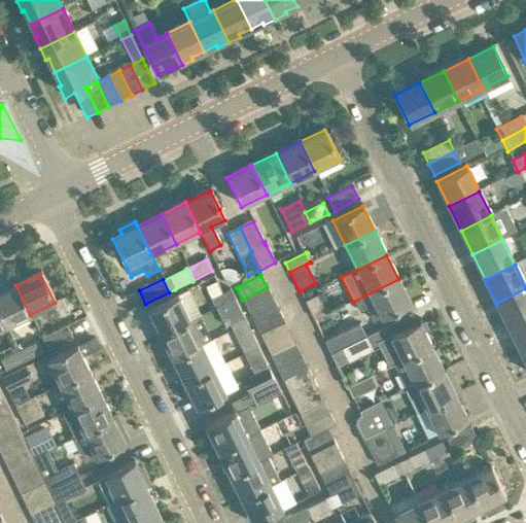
[(381,318),(392,313),(411,304),(398,279),(353,302),(358,312),(365,309),(372,322),(381,318)]
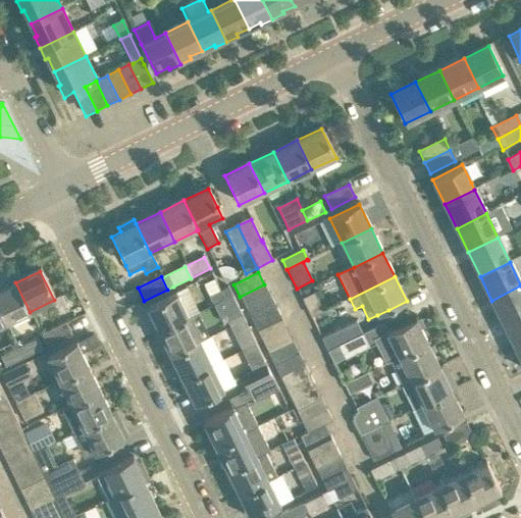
[(0,311),(6,324),(30,312),(15,282),(0,290),(0,311)]
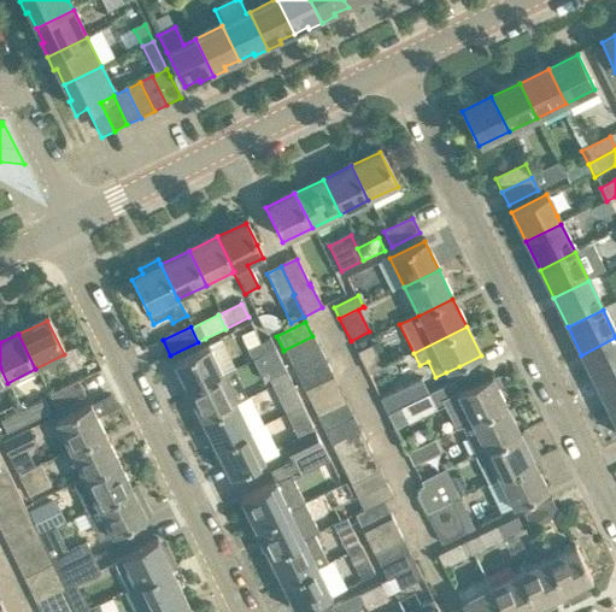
[(291,365),(320,351),(312,336),(283,351),(291,365)]
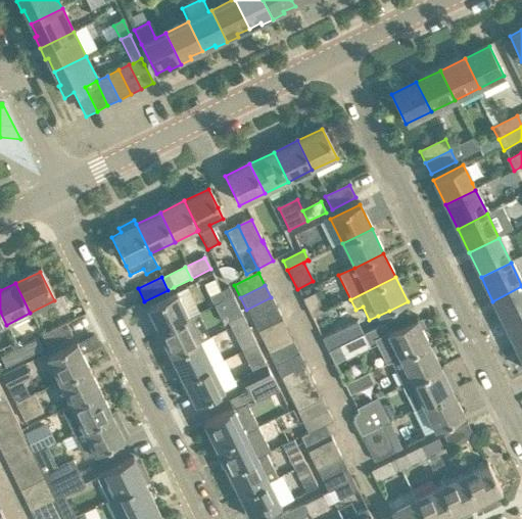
[(505,325),(521,316),(521,286),(492,301),(505,325)]
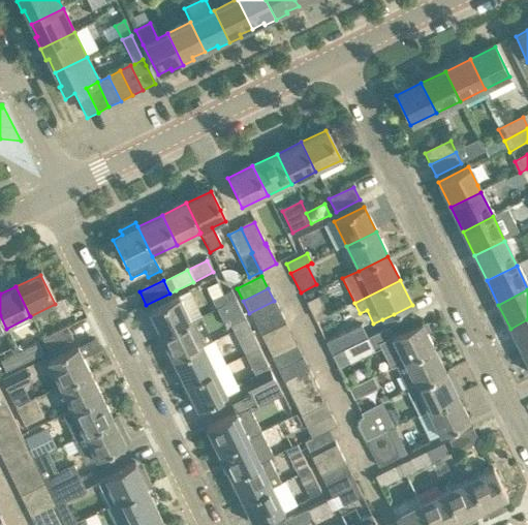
[(227,305),(235,302),(230,291),(222,296),(223,299),(227,305)]
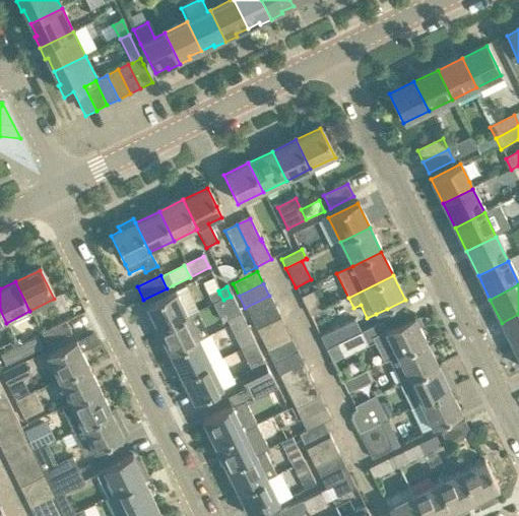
[(188,317),(184,311),(176,293),(146,308),(157,332),(188,317)]
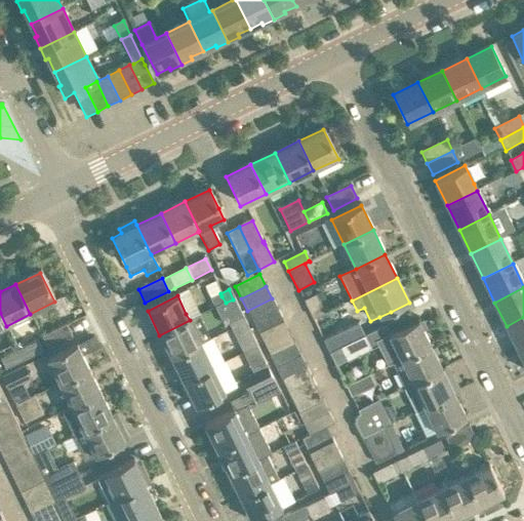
[(313,320),(325,314),(316,295),(304,301),(313,320)]
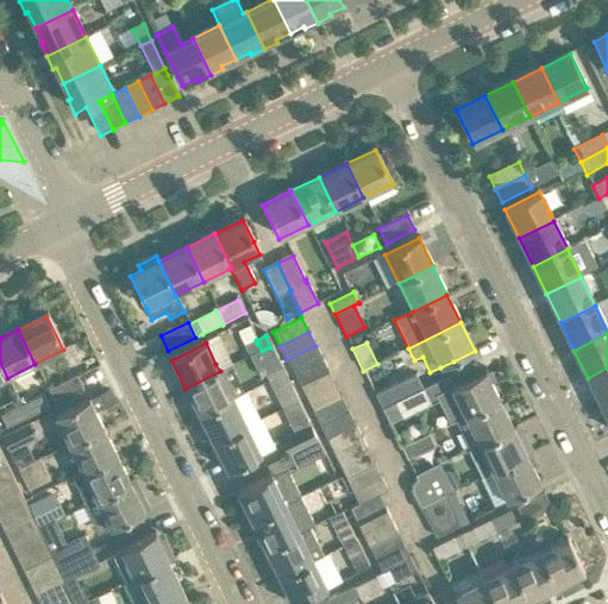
[(293,373),(323,360),(315,346),(287,360),(293,373)]
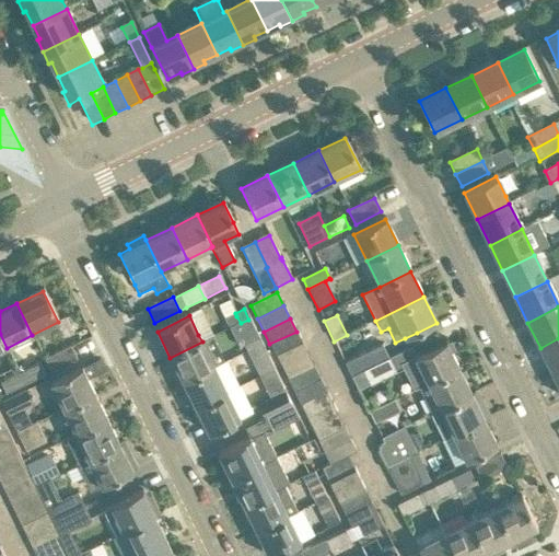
[(258,338),(254,328),(248,320),(241,323),(230,328),(239,348),(246,345),(248,350),(260,345),(258,338)]
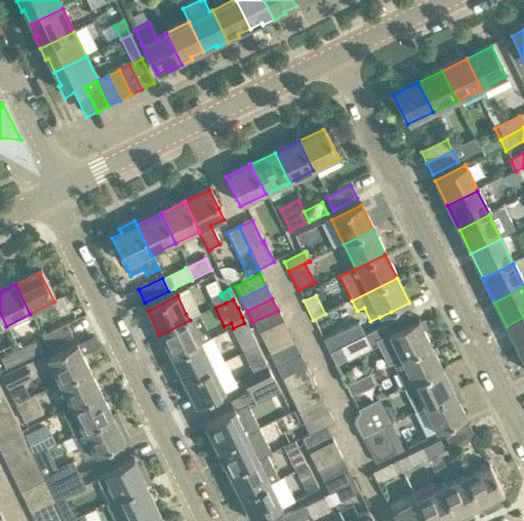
[(258,334),(283,322),(278,311),(252,322),(258,334)]
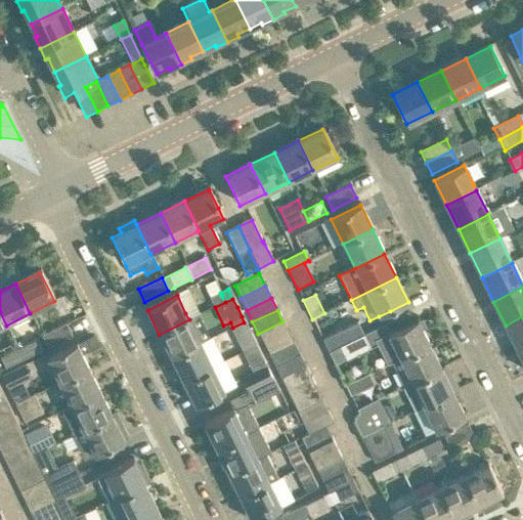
[(518,350),(522,347),(522,316),(506,326),(518,350)]
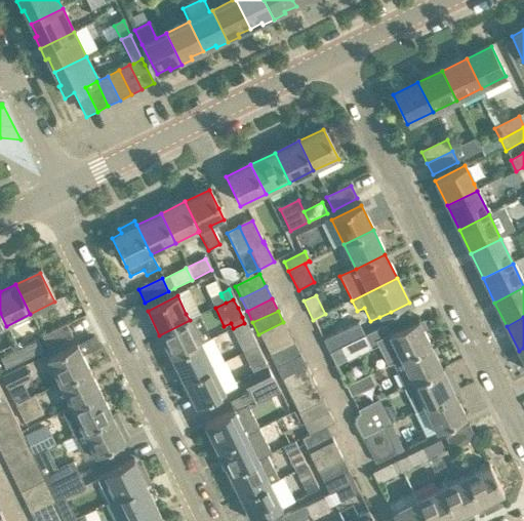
[(171,359),(201,345),(190,320),(159,335),(171,359)]
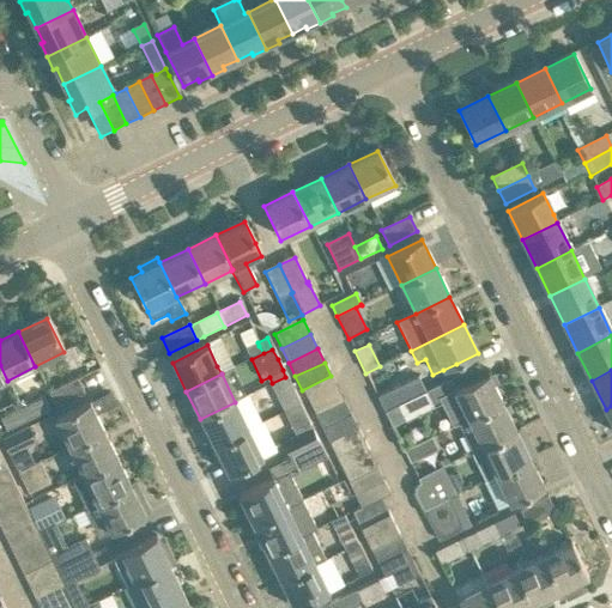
[(453,429),(502,403),(489,375),(453,393),(447,382),(425,391),(397,406),(405,420),(441,403),(453,429)]
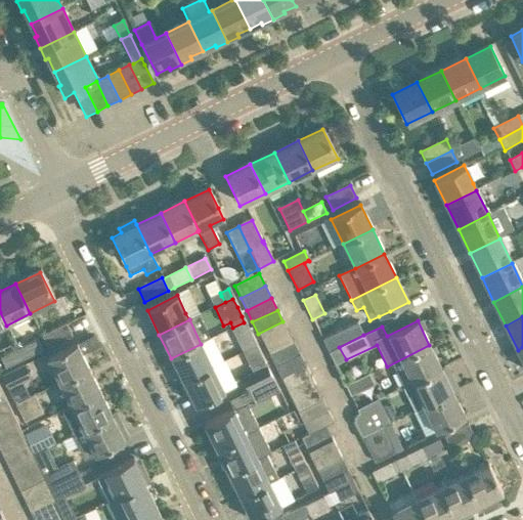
[(264,345),(289,333),(282,321),(258,334),(264,345)]
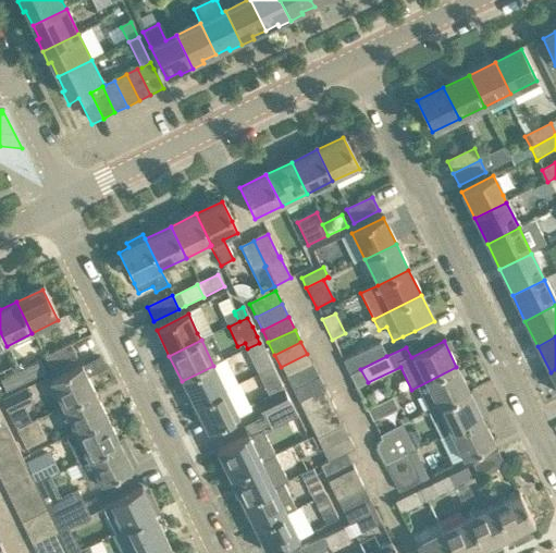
[(260,375),(272,368),(259,343),(247,348),(260,375)]
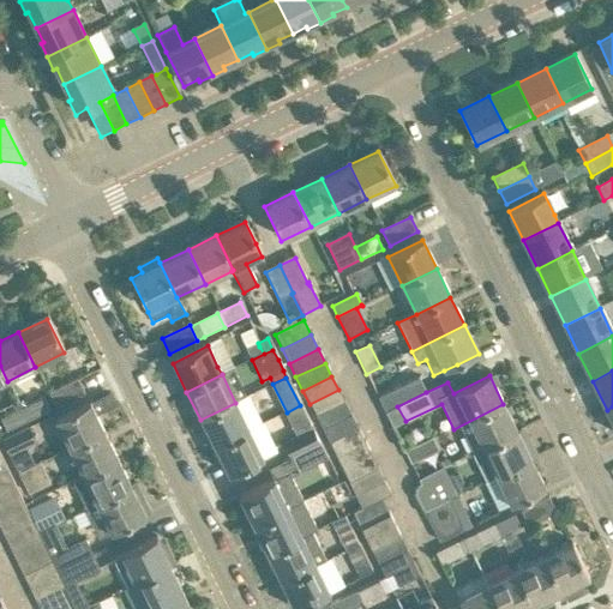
[(397,406),(426,392),(420,378),(390,392),(397,406)]
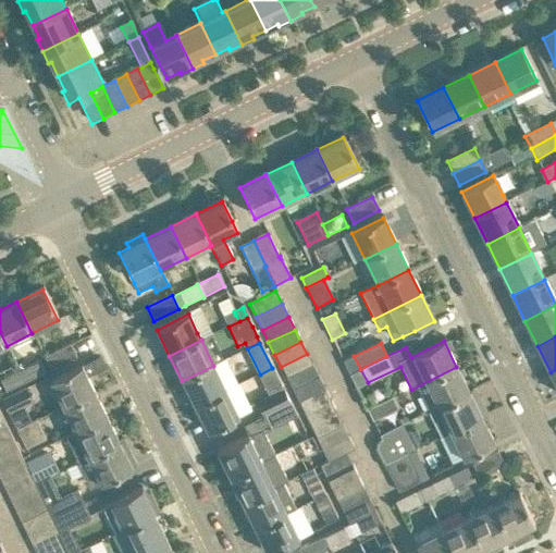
[(51,371),(76,359),(70,345),(44,357),(51,371)]
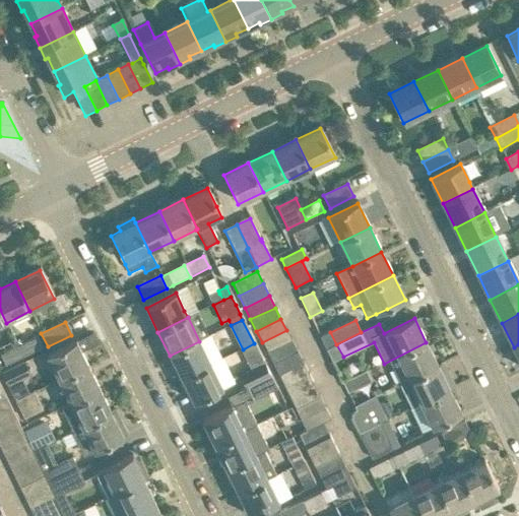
[(267,353),(292,341),(286,330),(262,342),(267,353)]
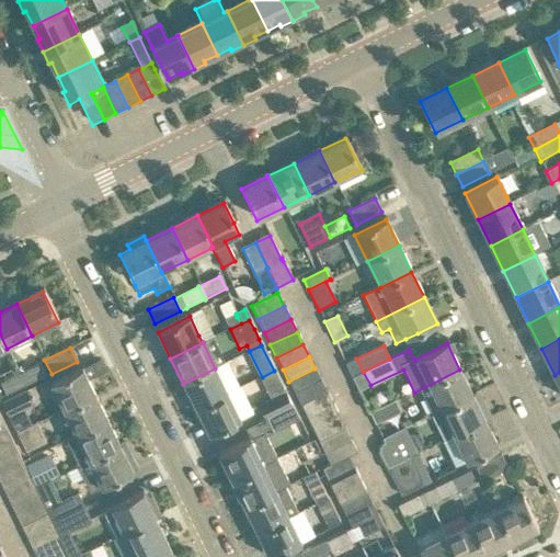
[(20,375),(25,387),(45,377),(40,365),(20,375)]
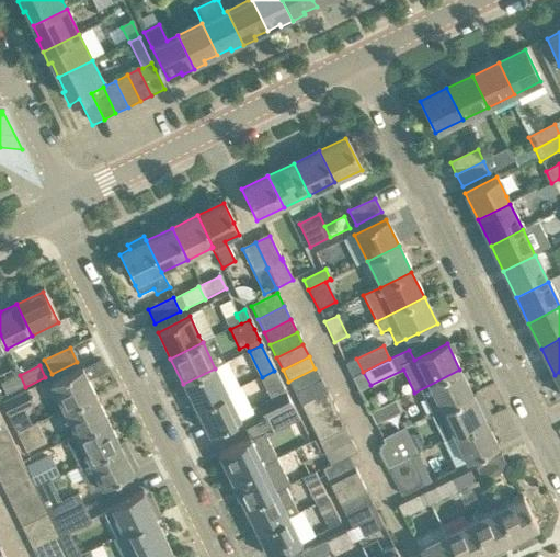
[(63,411),(94,396),(82,368),(50,385),(63,411)]
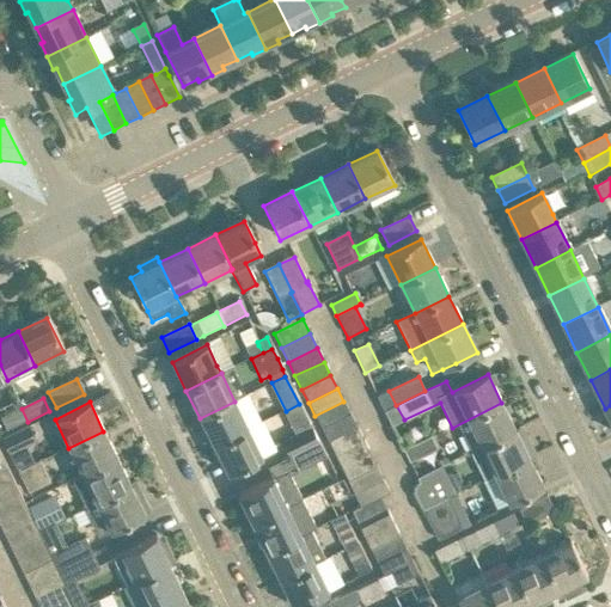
[(213,447),(248,429),(234,402),(200,418),(213,447)]
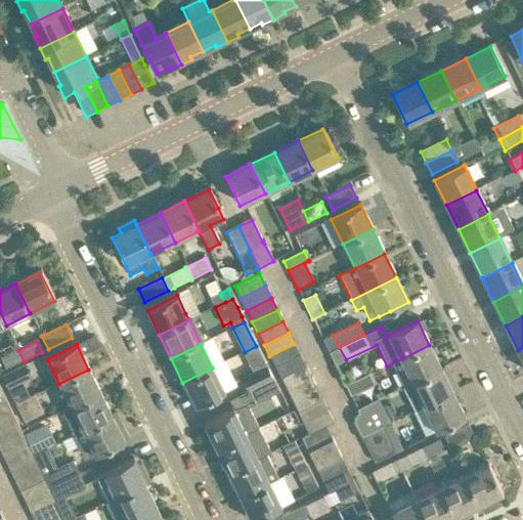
[(274,367),(299,355),(294,344),(269,356),(274,367)]
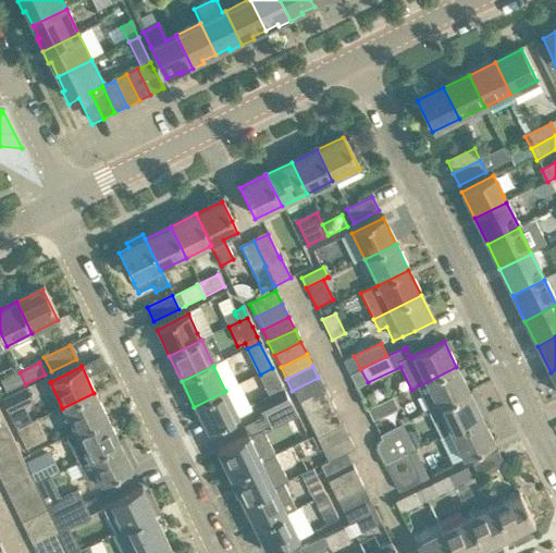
[(436,408),(469,393),(456,367),(411,390),(418,388),(429,412),(436,408)]
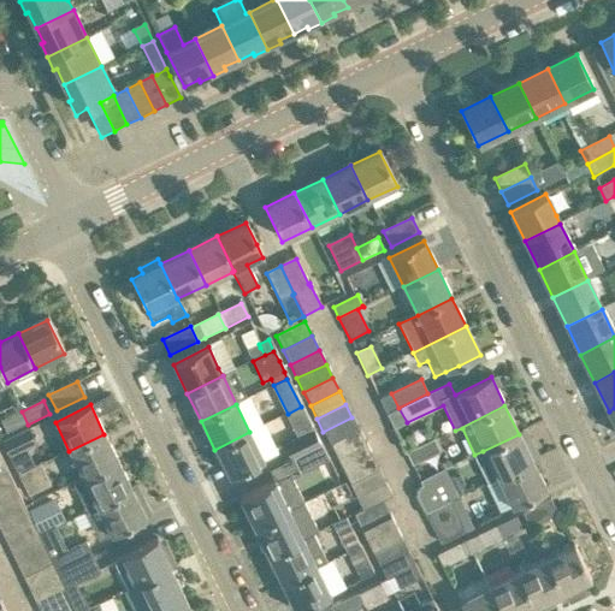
[(293,460),(321,446),(313,429),(301,407),(288,414),(299,437),(283,445),(293,460)]
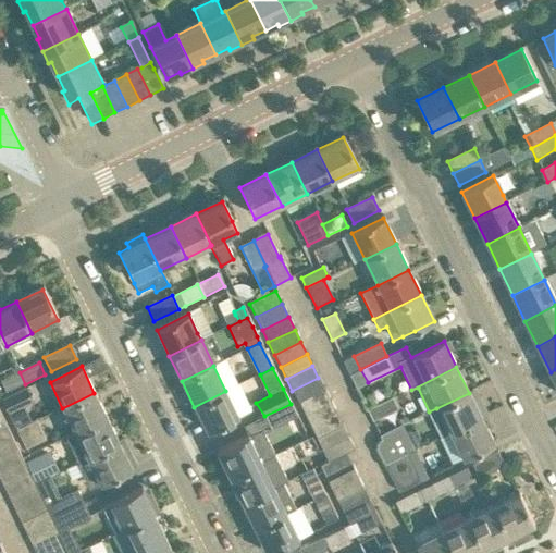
[(5,393),(25,384),(20,372),(0,382),(5,393)]
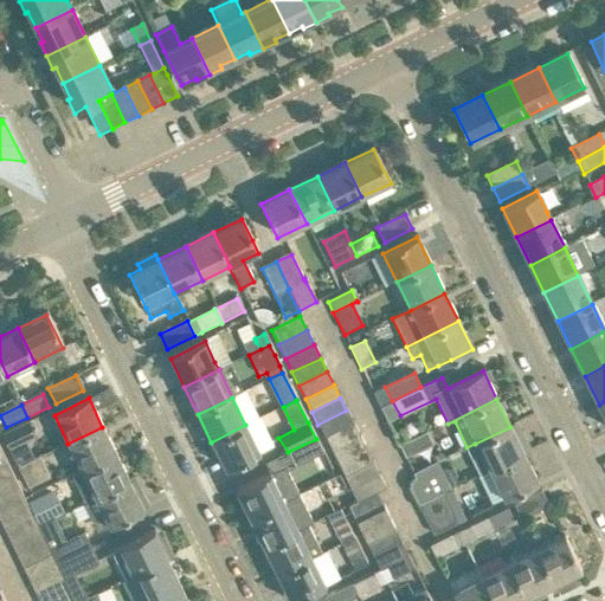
[(324,439),(353,425),(346,411),(317,425),(324,439)]
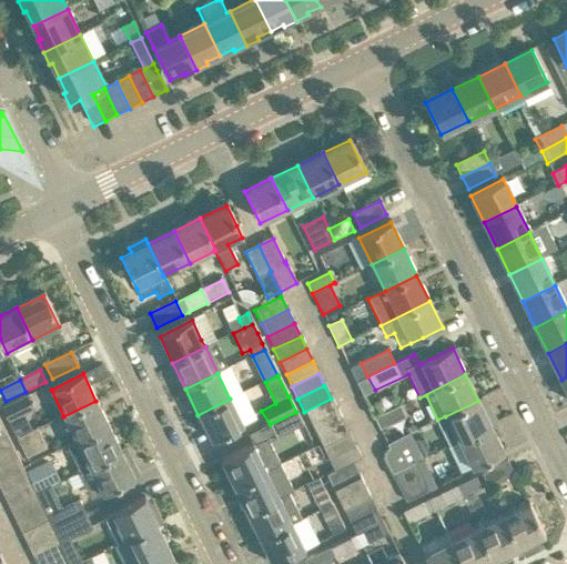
[(23,418),(33,413),(26,396),(1,409),(16,439),(29,432),(23,418)]
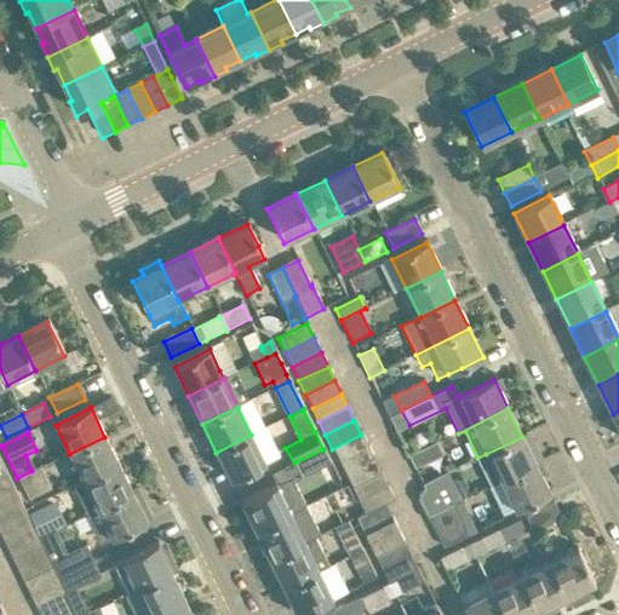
[(230,482),(252,471),(265,464),(251,435),(216,453),(230,482)]
